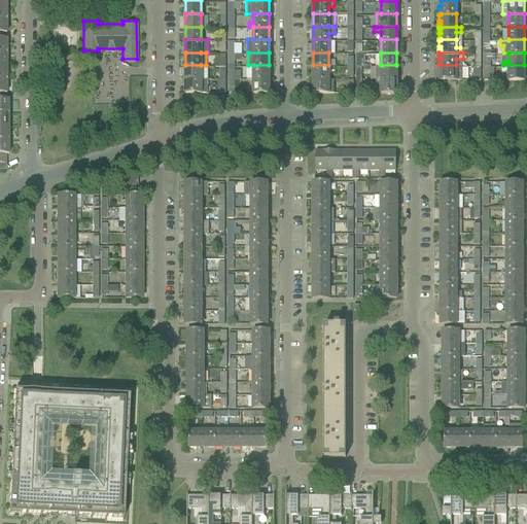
[(201,65),(185,65),(185,75),(183,75),(183,78),(201,78),(201,65)]
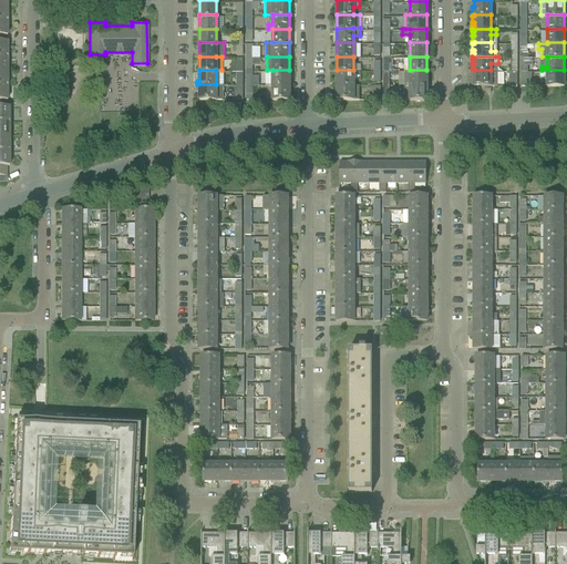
[(272,70),(272,71),(266,71),(266,83),(272,83),(272,84),(289,84),(289,79),(290,79),(291,78),(291,70),(289,70),(272,70)]
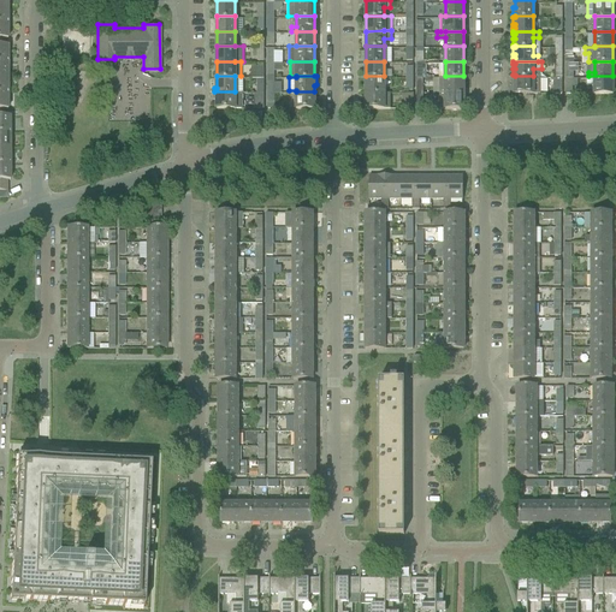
[(384,76),(366,76),(366,91),(384,91),(384,90),(384,76)]
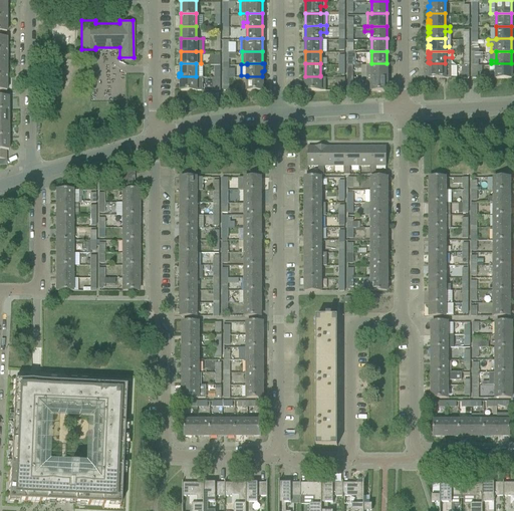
[(387,76),(387,63),(371,63),(366,63),(366,76),(371,76),(373,76),(387,76)]
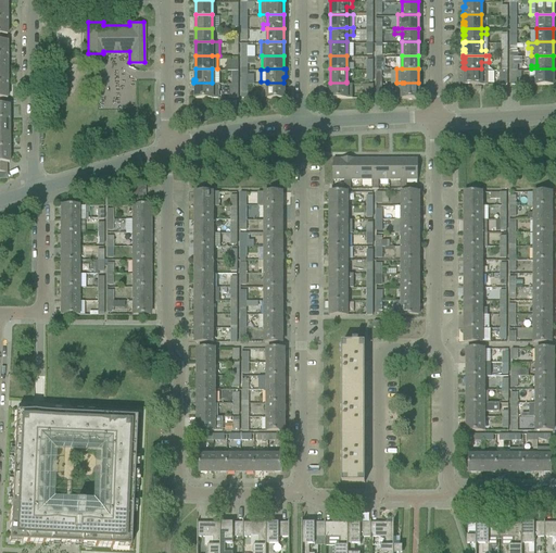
[(481,68),(465,68),(465,79),(463,79),(463,83),(488,83),(488,68),(481,68)]
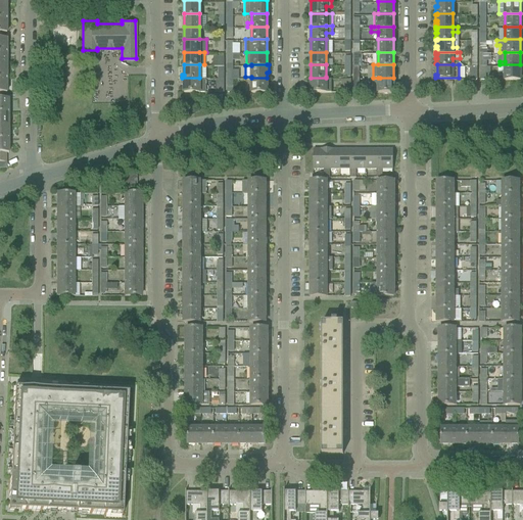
[(500,64),(497,64),(497,71),(505,71),(505,78),(520,78),(520,64),(500,64)]
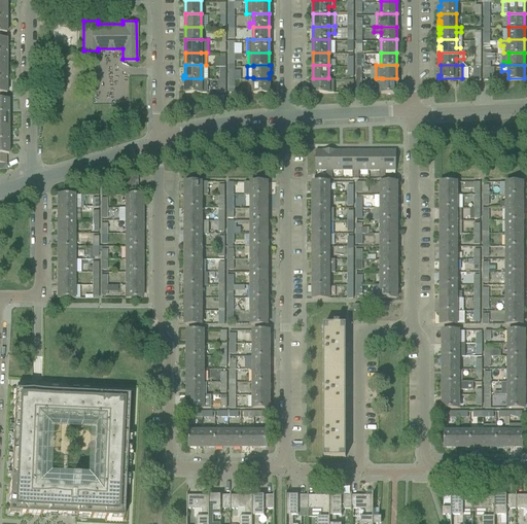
[(313,78),(313,91),(334,91),(334,77),(328,77),(328,78),(313,78)]
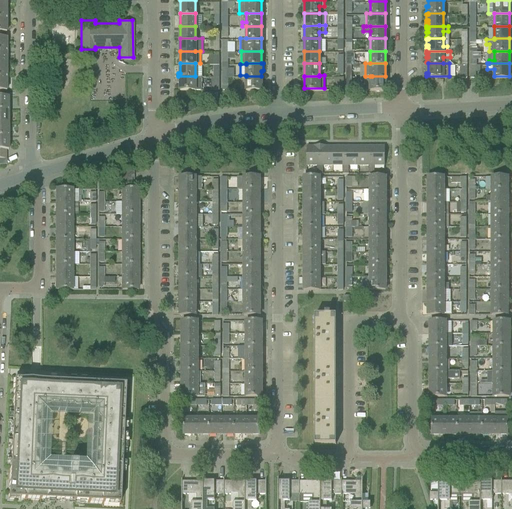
[(201,76),(195,76),(178,76),(178,78),(180,78),(180,88),(201,88),(201,76)]
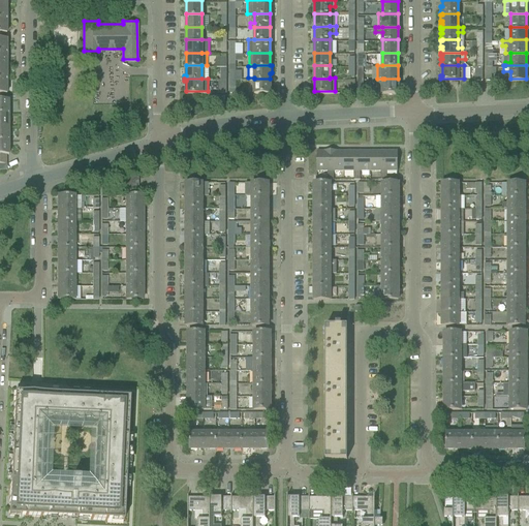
[(270,79),(254,79),(254,91),(270,91),(270,79)]
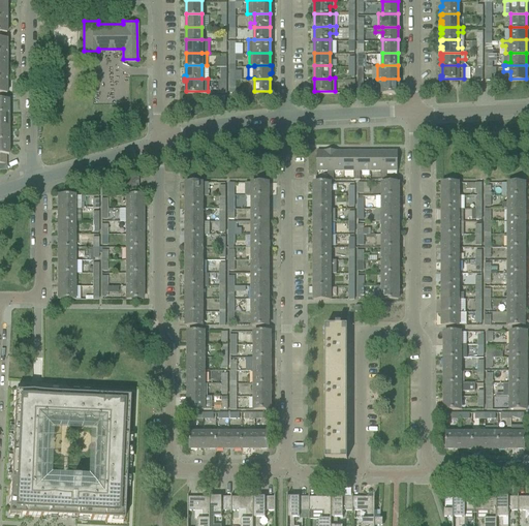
[(348,79),(348,87),(344,87),(344,91),(354,91),(354,79),(348,79)]
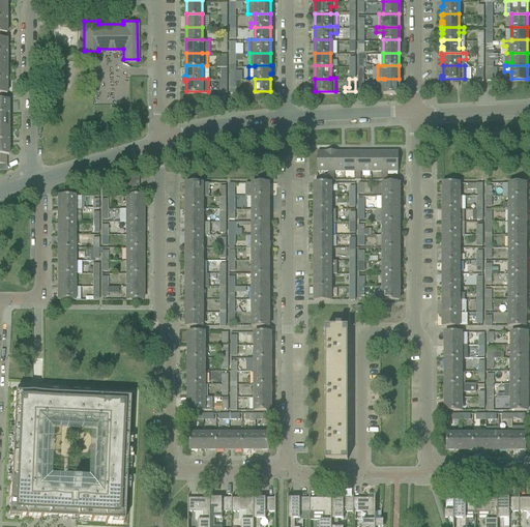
[(383,79),(378,79),(378,91),(399,91),(399,79),(385,79),(383,79)]
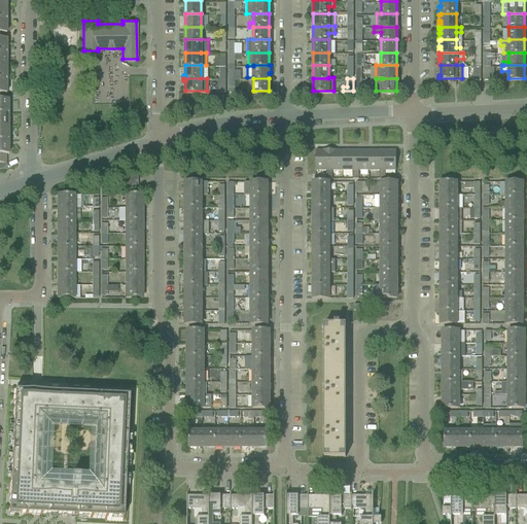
[(328,148),(323,148),(315,148),(315,168),(325,168),(328,168),(328,148)]
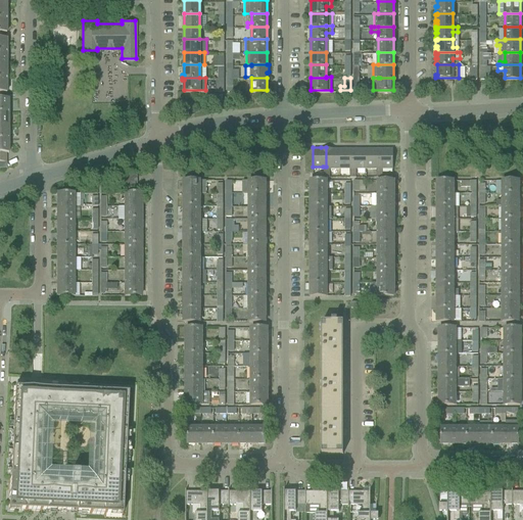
[(326,167),(323,167),(323,171),(329,171),(329,167),(339,167),(339,147),(332,147),(326,147),(326,167)]
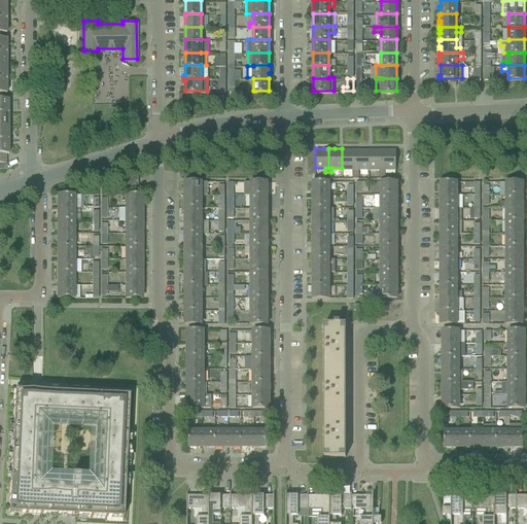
[(355,148),(342,148),(342,168),(352,168),(355,168),(355,148)]
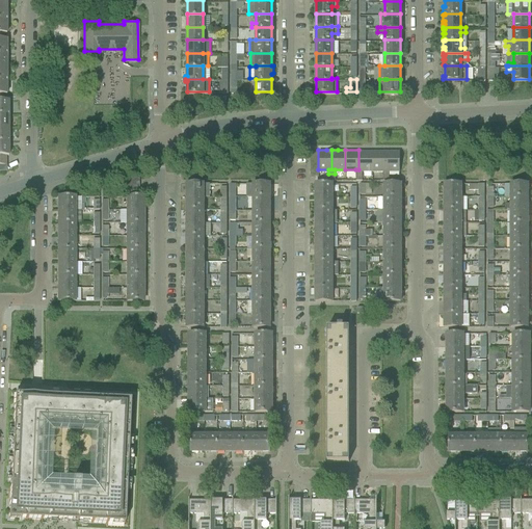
[(358,169),(355,169),(355,174),(362,174),(362,169),(372,169),(372,150),(358,150),(358,169)]
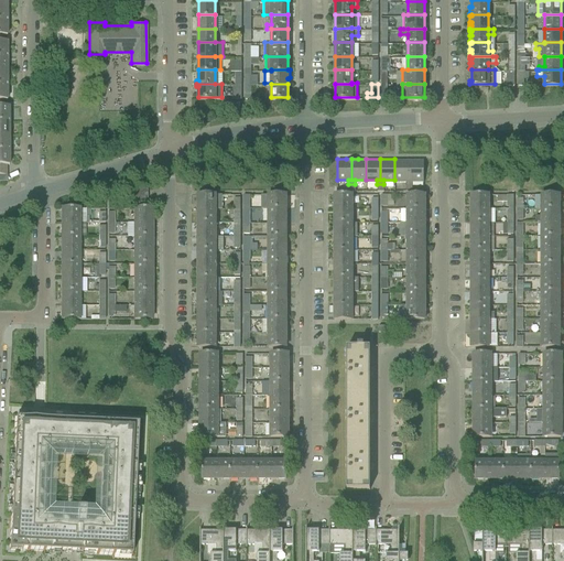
[(394,159),(394,180),(405,180),(409,180),(409,159),(394,159)]
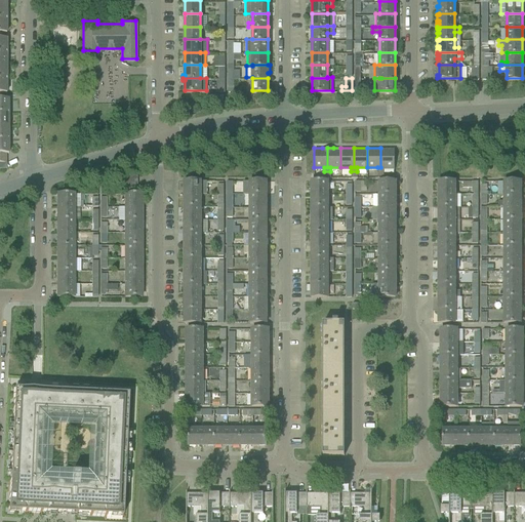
[(377,167),(377,171),(384,171),(384,167),(394,167),(394,148),(380,148),(380,167),(377,167)]
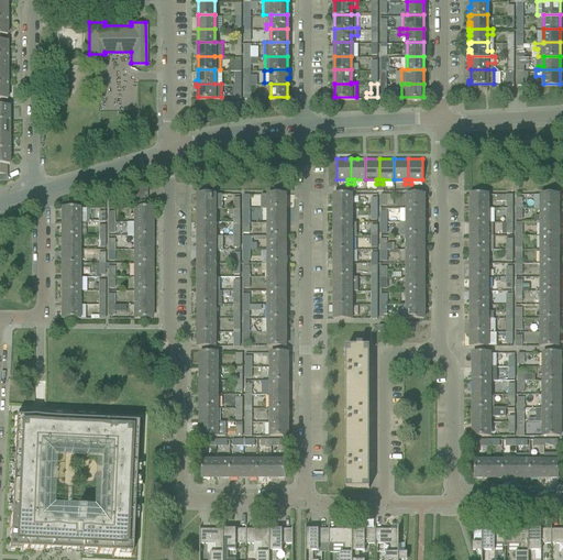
[(222,206),(222,193),(198,193),(198,207),(214,207),(214,206),(222,206)]
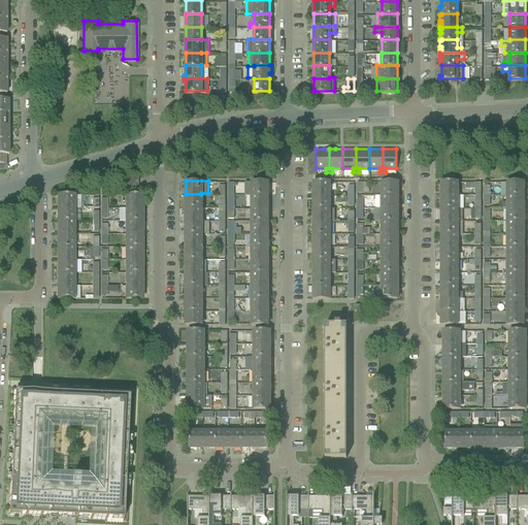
[(252,187),(244,187),(244,193),(252,193),(252,194),(267,194),(267,181),(252,181),(252,187)]
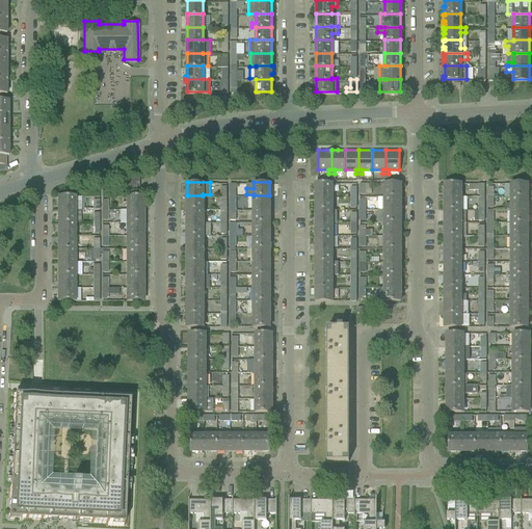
[(315,182),(315,195),(331,195),(331,182),(315,182)]
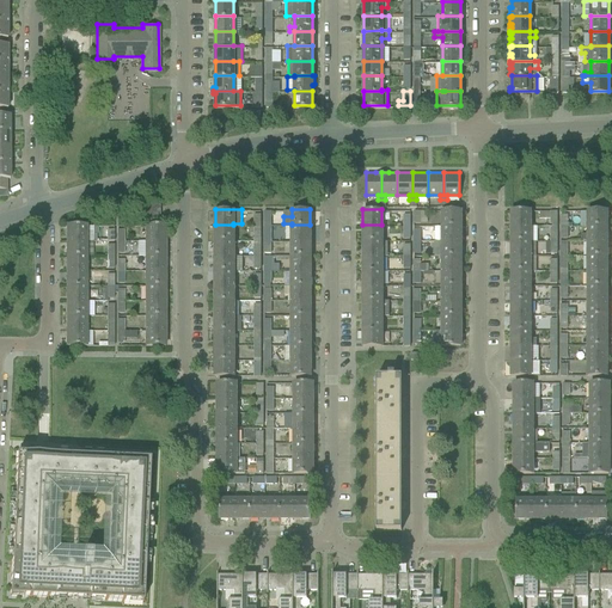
[(460,225),(460,209),(442,209),(442,225),(460,225)]
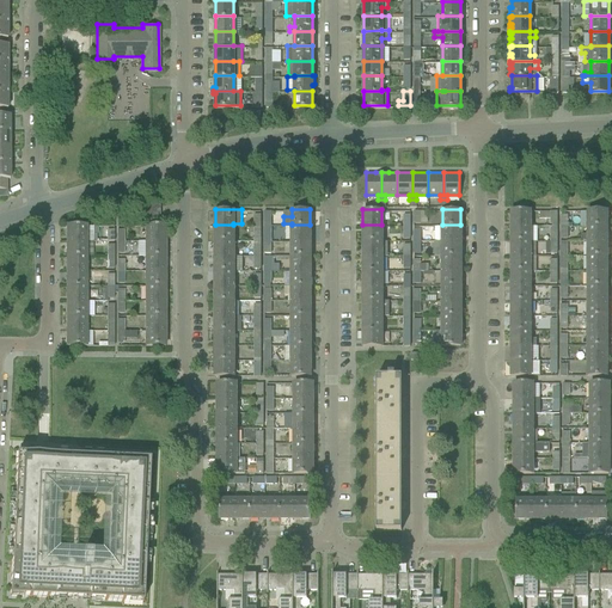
[(530,225),(530,209),(512,209),(510,225),(530,225)]
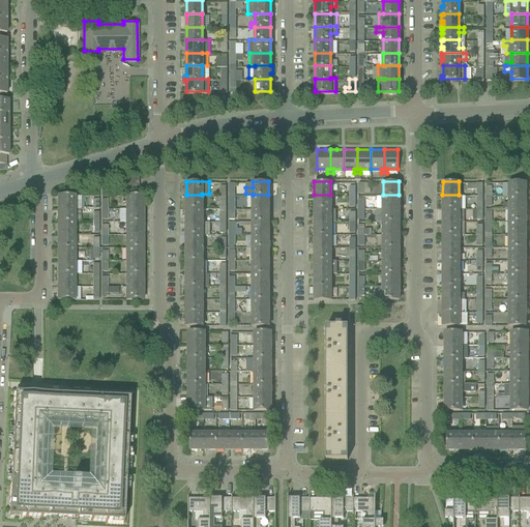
[(509,181),(509,195),(525,195),(525,181),(509,181)]
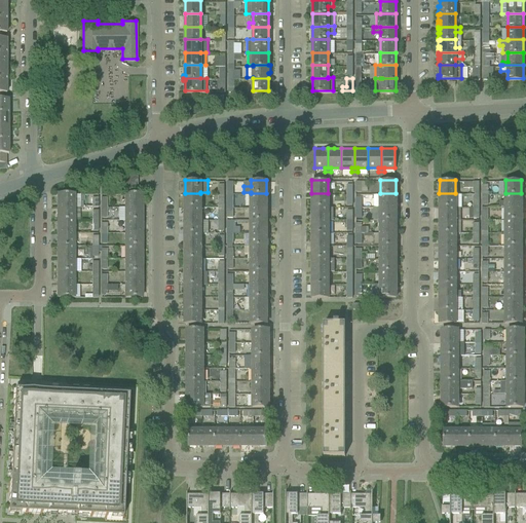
[(58,192),(58,206),(73,206),(73,192),(58,192)]
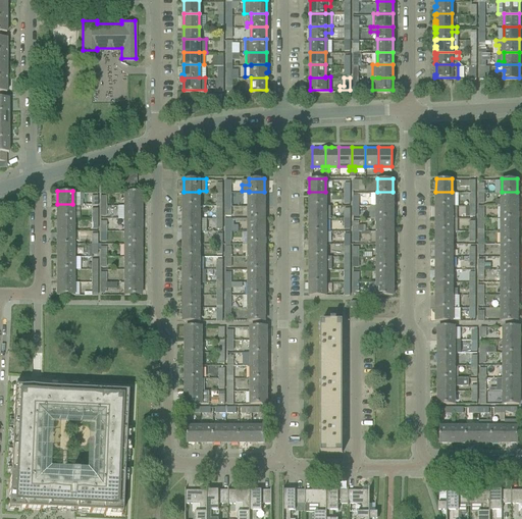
[(124,191),(124,192),(124,204),(140,204),(140,191),(124,191)]
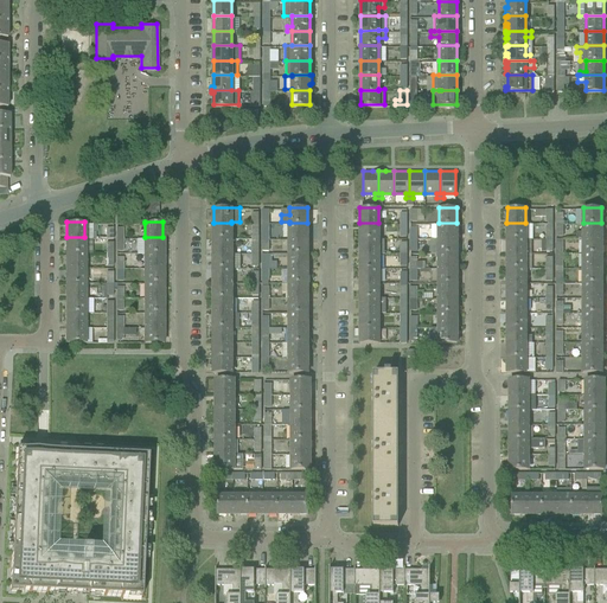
[(231,223),(213,223),(213,237),(231,237),(231,223)]
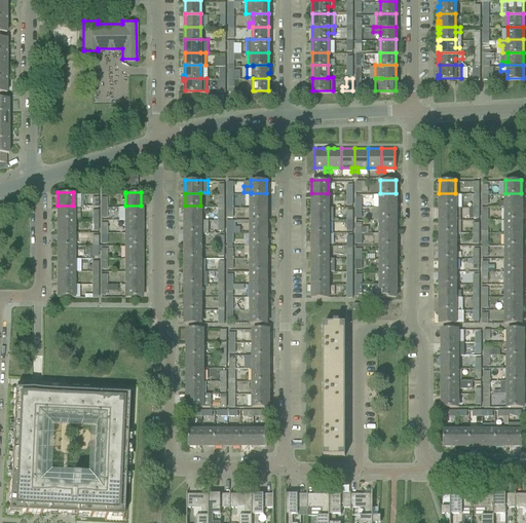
[(266,206),(266,193),(251,193),(251,206),(266,206)]
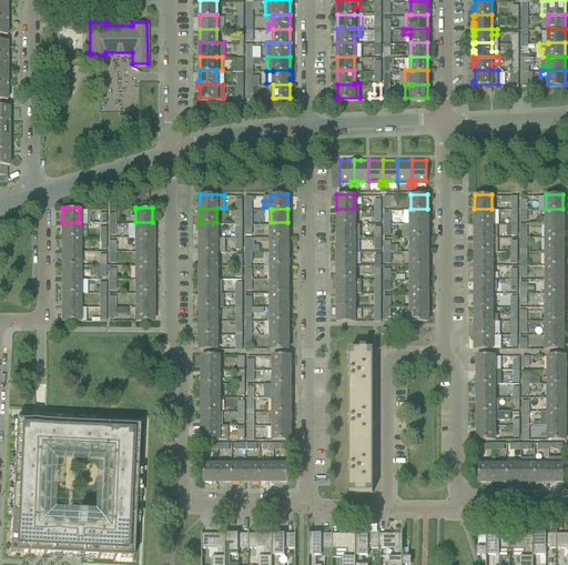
[(336,209),(336,222),(354,222),(354,209),(336,209)]
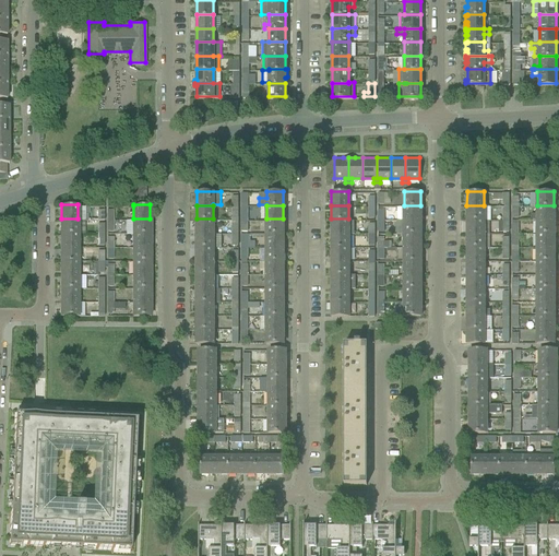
[(404,205),(404,219),(420,219),(420,205),(404,205)]
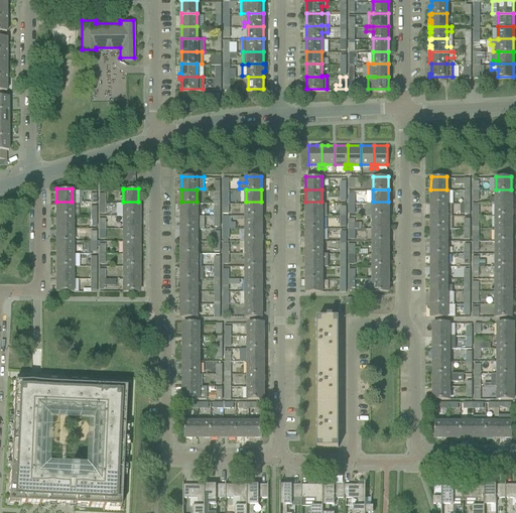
[(430,189),(430,202),(446,202),(446,189),(430,189)]
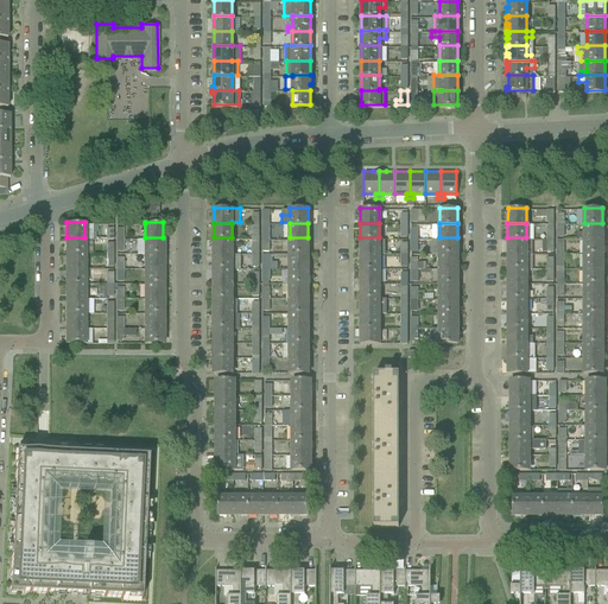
[(584,223),(583,230),(577,230),(577,237),(583,237),(602,237),(602,223),(584,223)]
